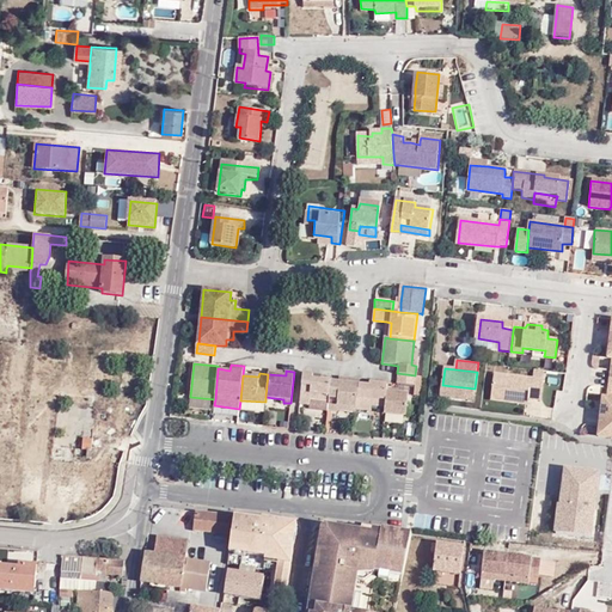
[(313,373),(303,373),(300,404),(310,405),(311,398),(329,401),(330,381),(313,379),(313,373)]
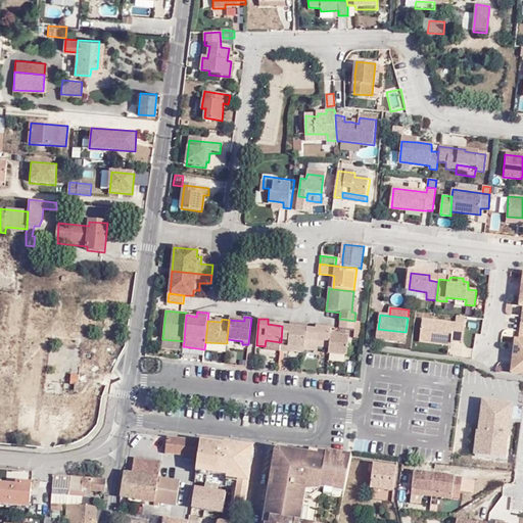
[(349,328),(354,328),(354,321),(339,319),(338,327),(340,327),(349,328)]
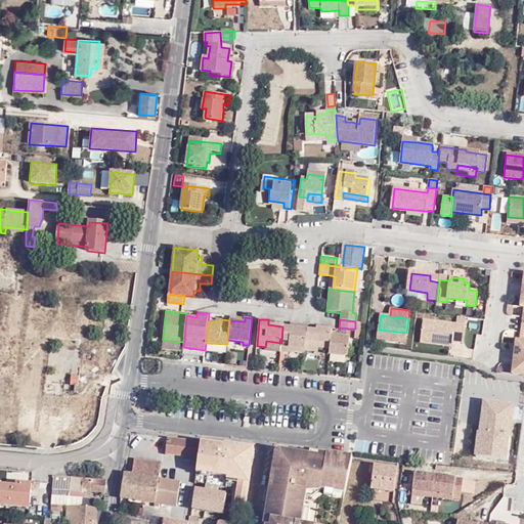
[(467,325),(424,320),(423,335),(436,337),(465,340),(467,325)]
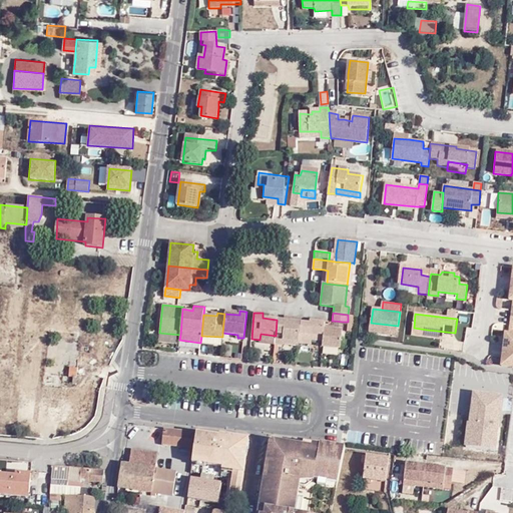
[(277,320),(276,336),(275,344),(283,345),(283,343),(284,339),(299,341),(301,323),(277,320)]
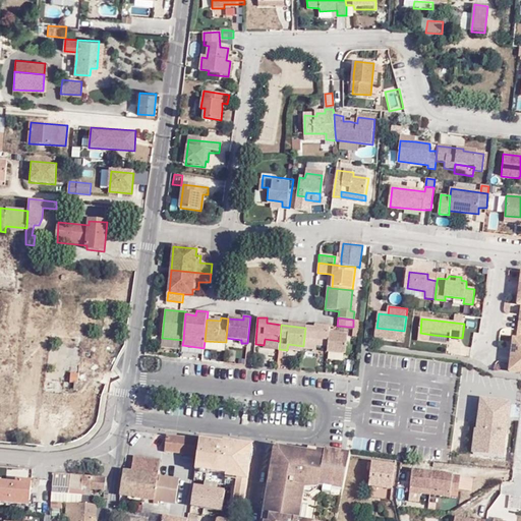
[(347,336),(348,327),(339,326),(338,332),(329,331),(329,334),(347,336)]
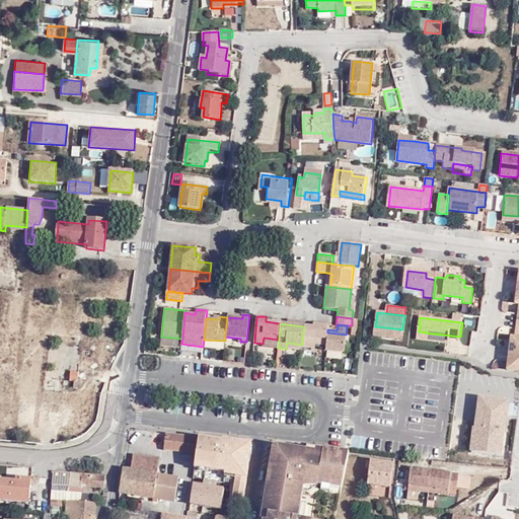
[(313,325),(312,327),(304,326),(302,345),(302,347),(312,348),(313,344),(326,345),(327,332),(327,329),(328,327),(313,325)]
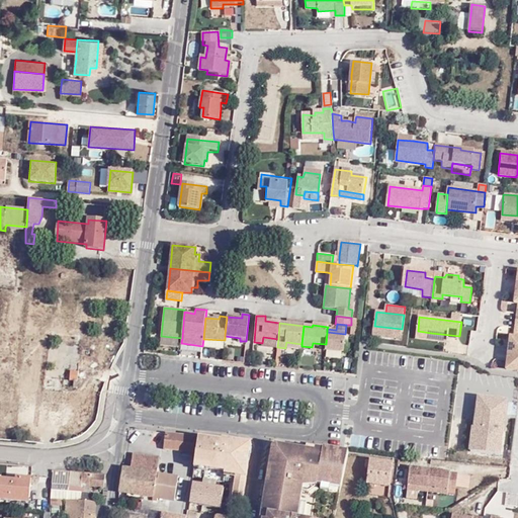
[(402,338),(402,329),(374,326),(373,335),(402,338)]
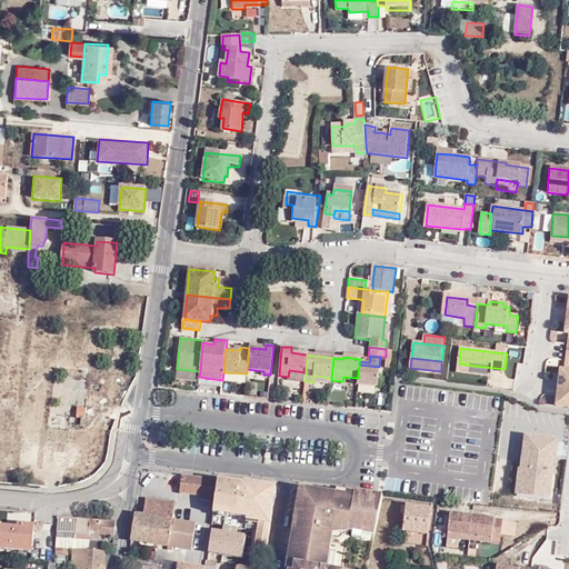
[(459,363),(458,371),(471,372),(473,366),(459,363)]
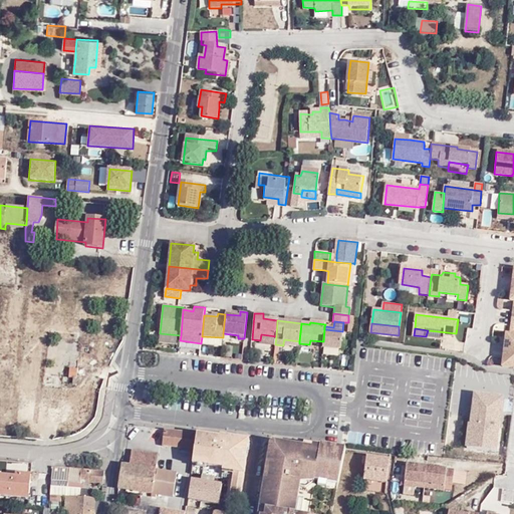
[(324,329),(323,341),(322,346),(341,348),(342,331),(324,329)]
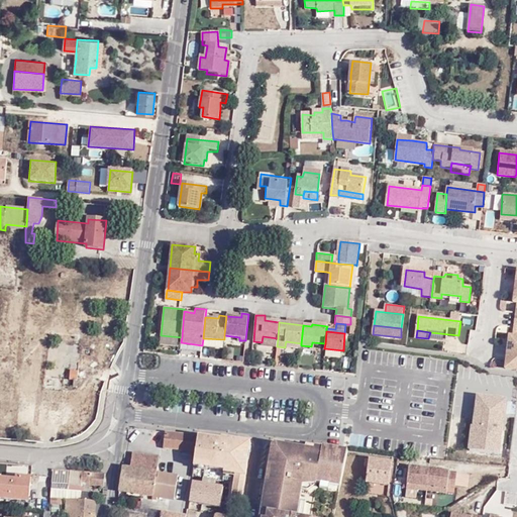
[(458,335),(430,332),(428,338),(445,340),(446,335),(458,337),(458,335)]
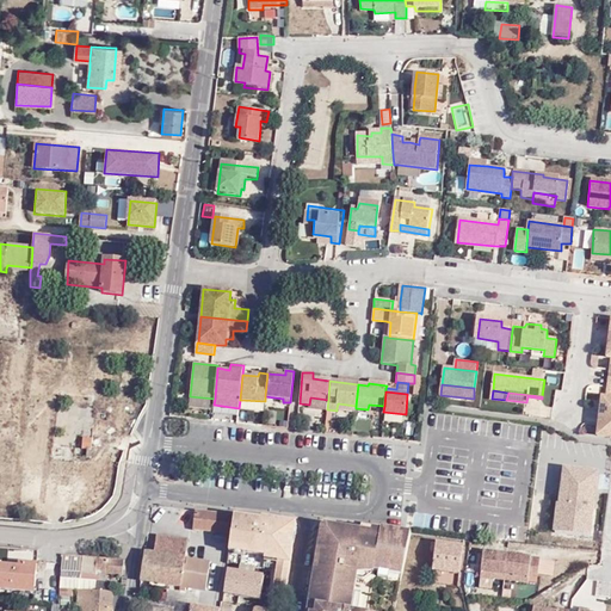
[(214,405),(215,399),(190,396),(190,407),(214,411),(214,405)]
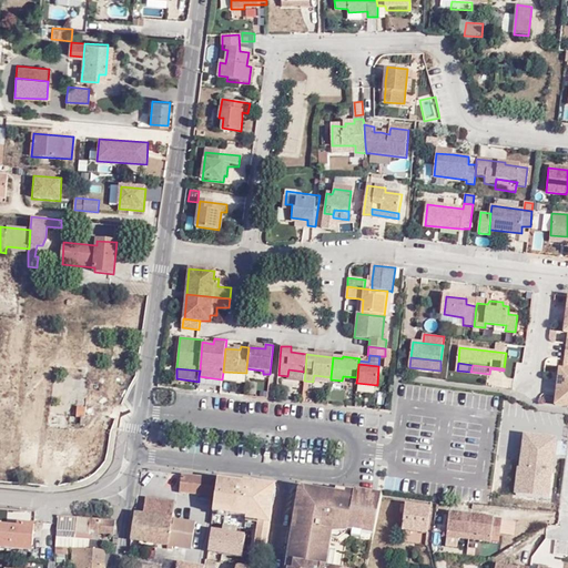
[(567,369),(563,369),(558,369),(558,375),(556,387),(554,405),(567,406),(567,369)]
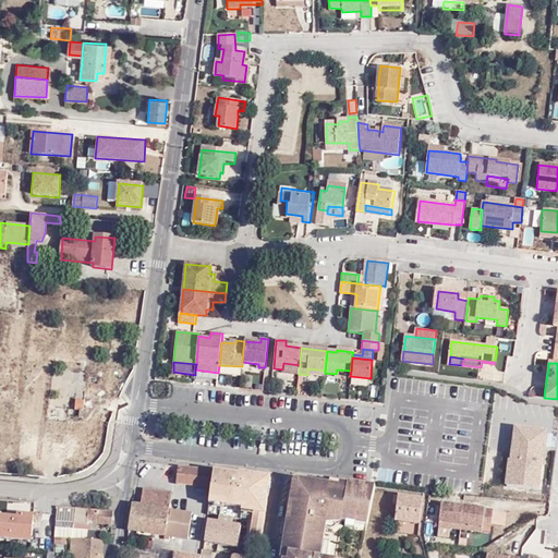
[(84,410),(86,399),(76,397),(74,409),(84,410)]
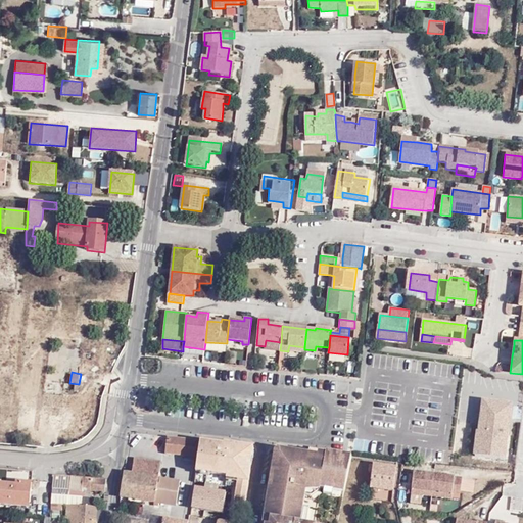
[(504,464),(511,410),(501,408),(501,412),(493,411),(491,407),(482,406),(479,435),(477,435),(474,460),(504,464)]
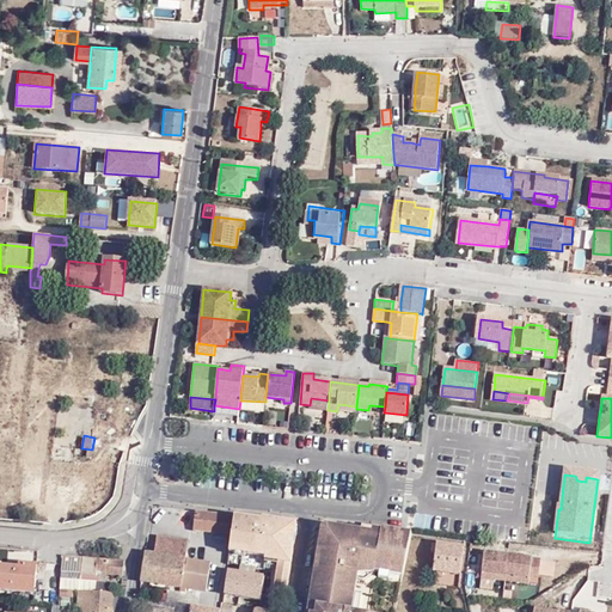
[(194,530),(230,533),(232,515),(196,512),(194,530)]
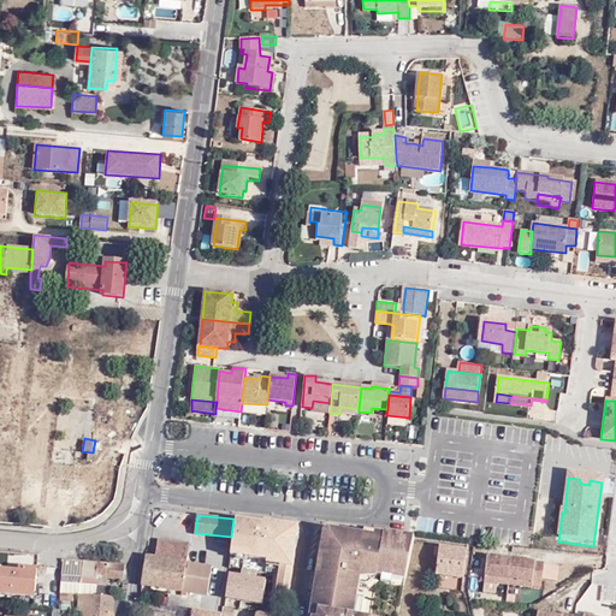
[(272,596),(286,594),(298,526),(264,521),(264,525),(237,520),(231,556),(267,562),(266,564),(280,567),(279,575),(276,574),(272,596)]
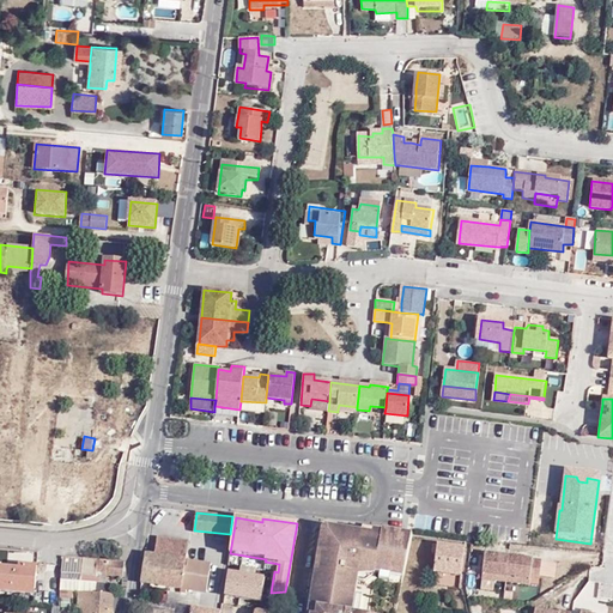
[(375,576),(376,574),(404,578),(407,563),(413,535),(382,530),(382,532),(374,529),(372,534),(327,526),(322,529),(319,554),(310,601),(307,612),(358,612),(353,612),(356,599),(359,576),(375,576)]
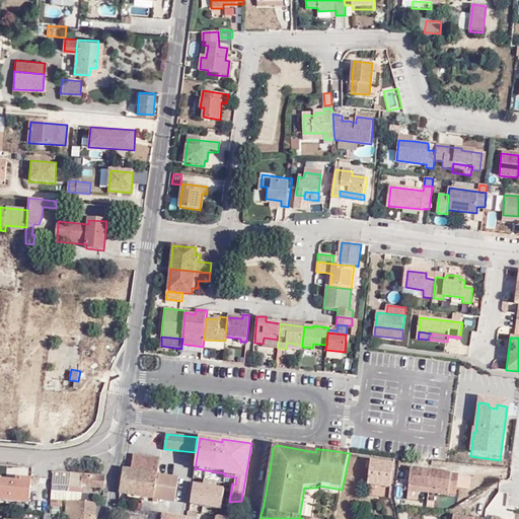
[(160,458),(134,454),(131,469),(157,473),(160,458)]
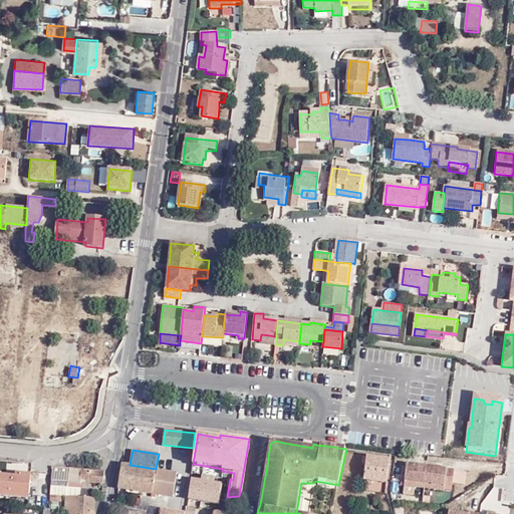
[(364,479),(388,482),(391,459),(364,456),(363,463),(366,463),(364,479)]
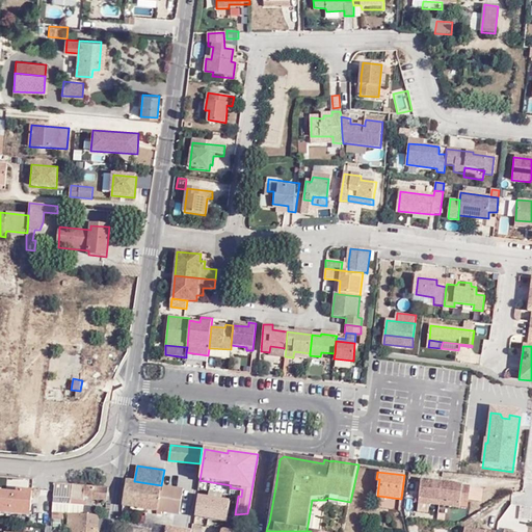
[(161,485),(134,481),(126,480),(123,505),(180,513),(183,488),(161,485)]
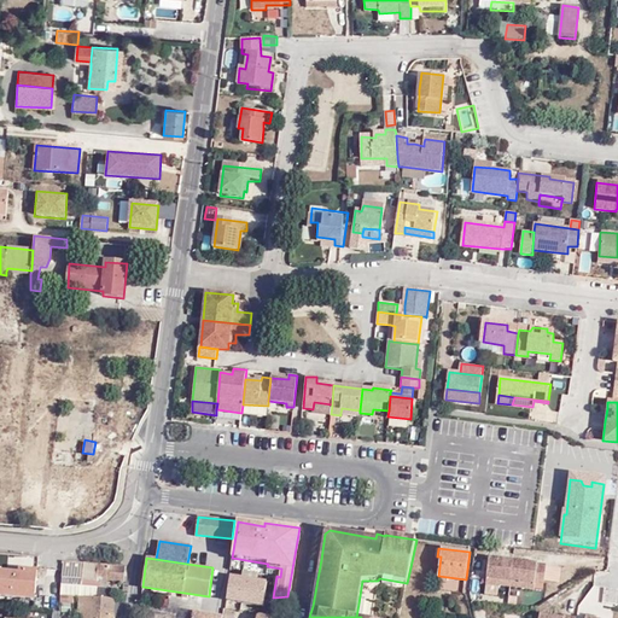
[(489,558),(485,584),(511,587),(513,561),(489,558)]
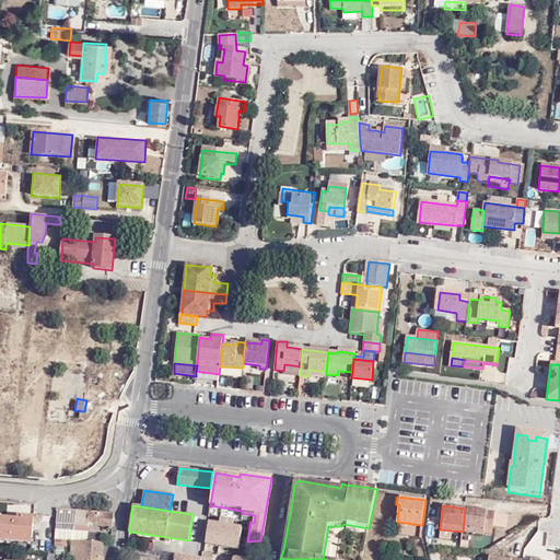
[(494,512),(465,509),(463,532),(483,535),(485,529),(492,529),(494,512)]
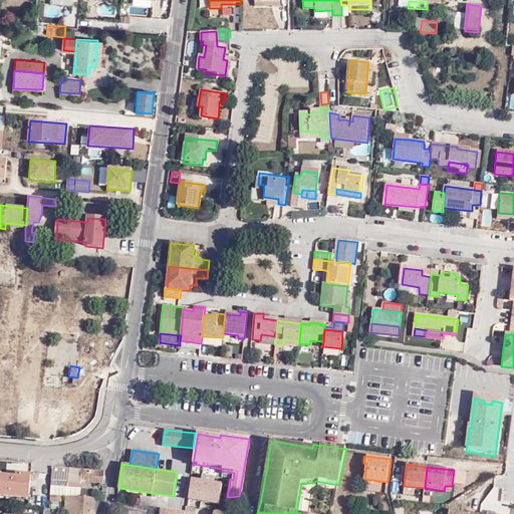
[(52,468),(50,487),(72,488),(73,469),(52,468)]
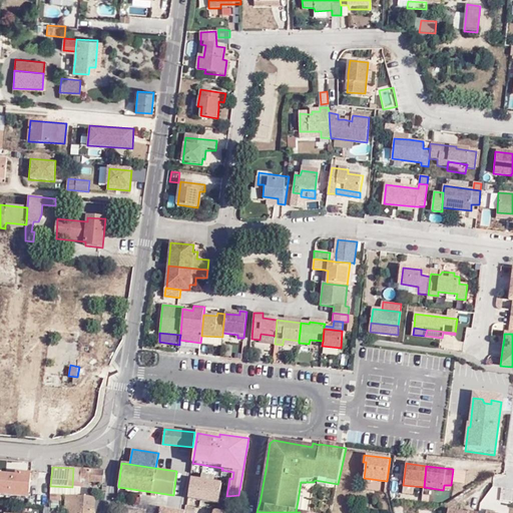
[(87,488),(88,481),(102,482),(102,470),(73,468),(72,487),(87,488)]
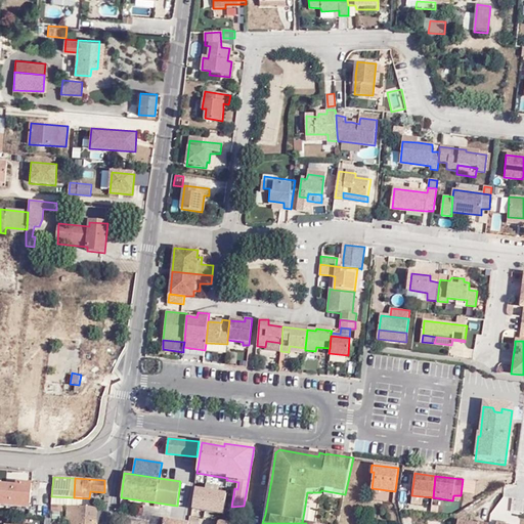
[(466,479),(465,490),(476,491),(476,479),(466,479)]
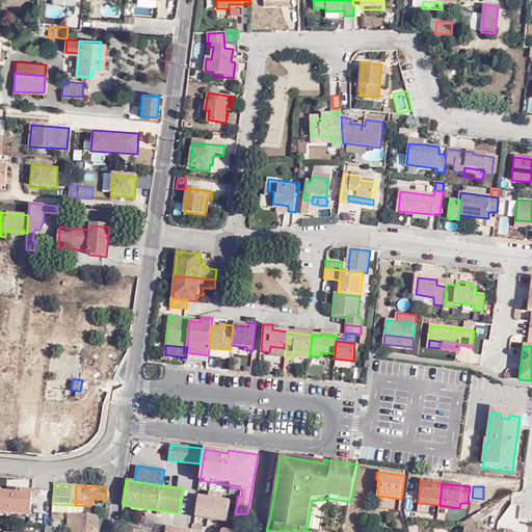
[(0,491),(0,512),(18,514),(18,511),(30,512),(32,497),(29,496),(29,491),(18,489),(17,493),(0,491)]
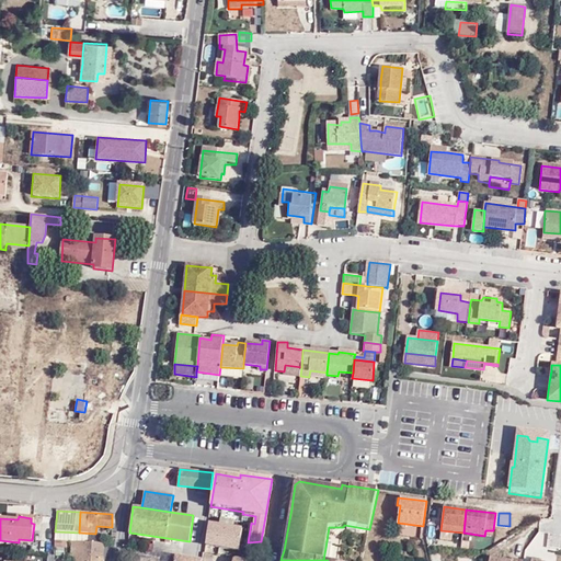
[(220,525),(208,523),(205,545),(239,549),(243,529),(235,527),(236,522),(221,519),(220,525)]
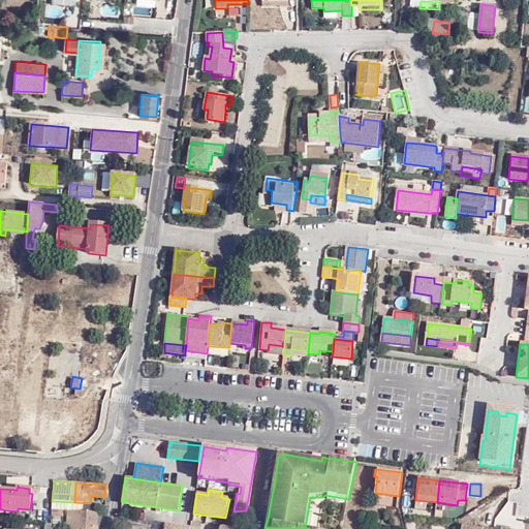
[(37,506),(35,519),(49,521),(51,508),(37,506)]
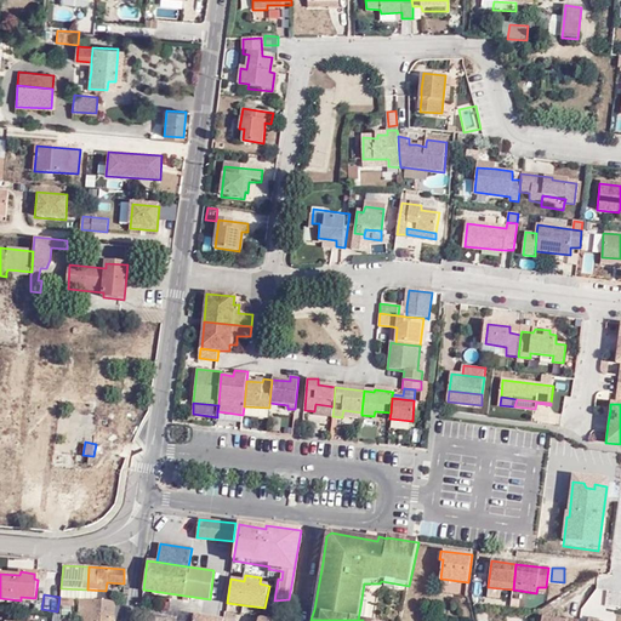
[(78,599),(78,614),(80,615),(92,615),(93,600),(78,599)]
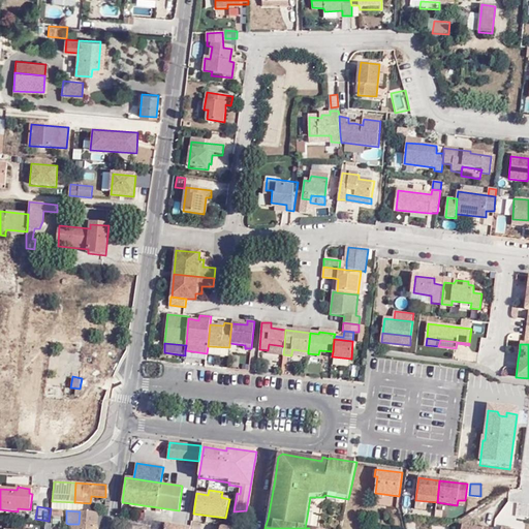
[(97,528),(98,514),(80,511),(79,524),(68,524),(67,528),(97,528)]
